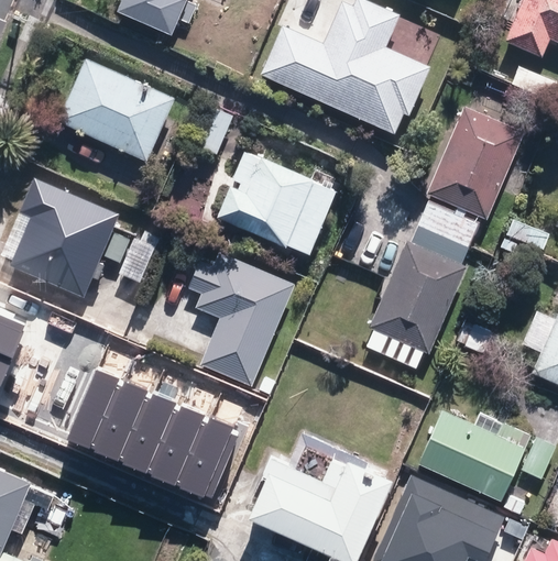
[(122,0),(118,12),(172,35),(187,0),(122,0)]
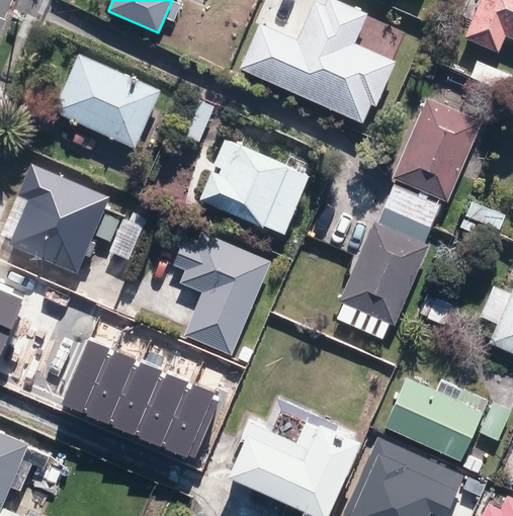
[(298,38),(259,21),(239,69),(365,121),(371,106),(376,108),(397,61),(355,44),(368,13),(337,0),(326,0),(324,6),(314,2),(298,38)]
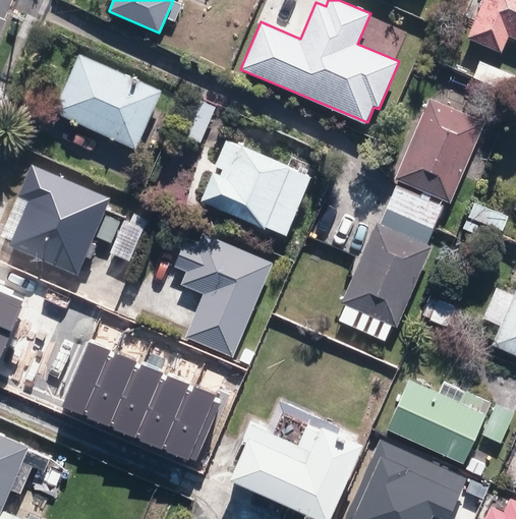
[(515,0),(483,0),(466,40),(503,55),(511,38),(515,39),(515,0)]
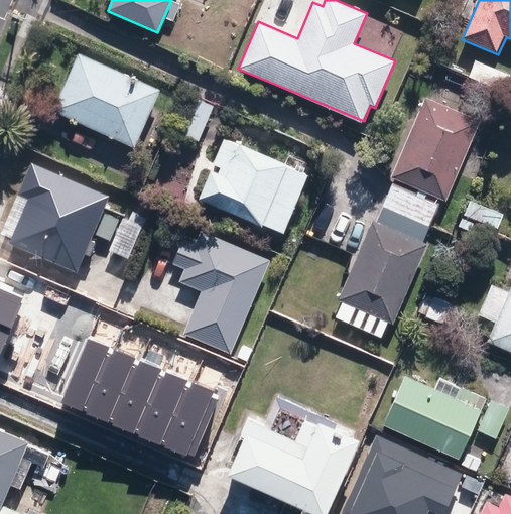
[(161,91),(79,53),(52,110),(136,147),(161,91)]
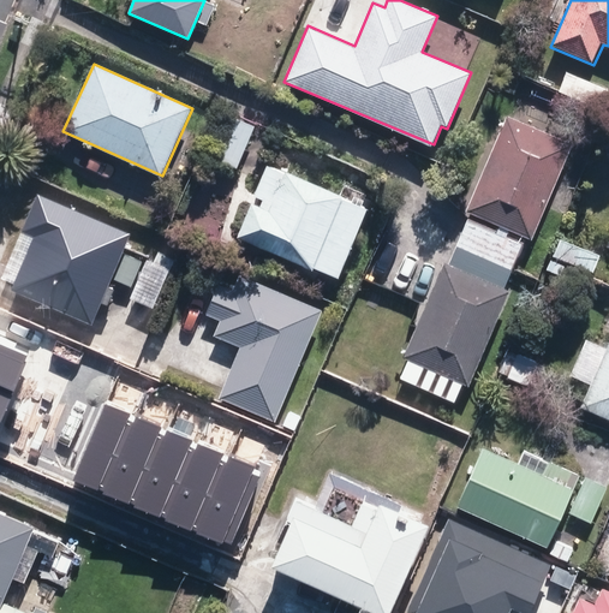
[(532,239),(568,148),(503,121),(466,213),(532,239)]
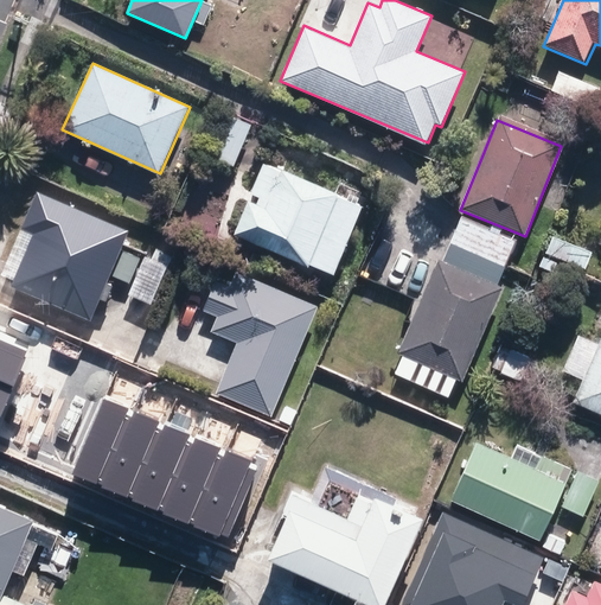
[(232,235),(334,275),(363,205),(262,164),(232,235)]
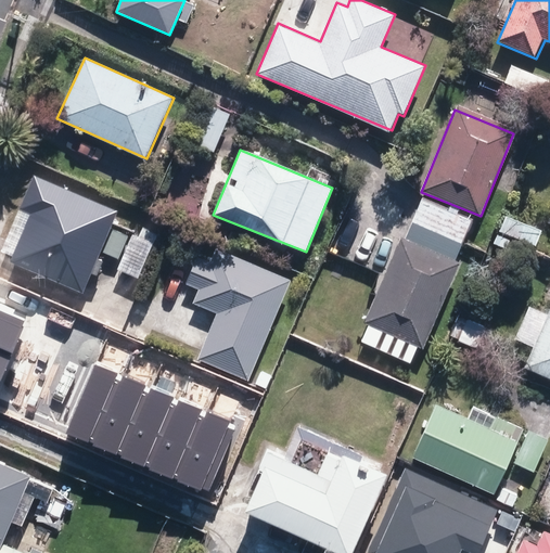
[(12,260),(84,293),(101,253),(117,260),(127,238),(111,231),(119,214),(35,176),(20,208),(33,215),(15,254),(12,260)]
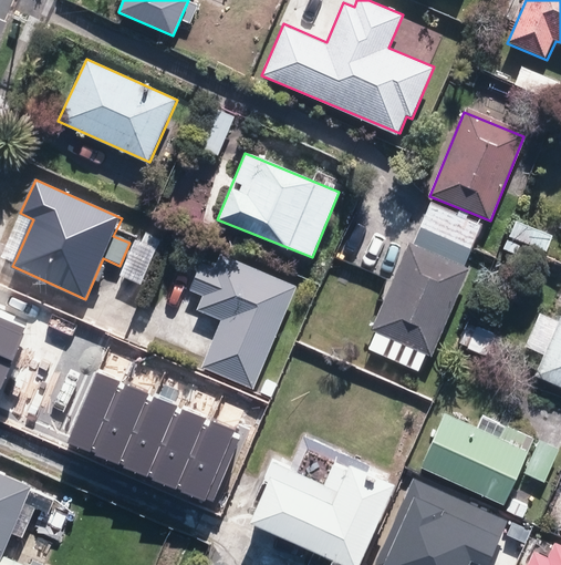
[(412,244),(411,244),(372,330),(430,357),(469,270),(463,268),(480,227),(429,205),(412,244)]
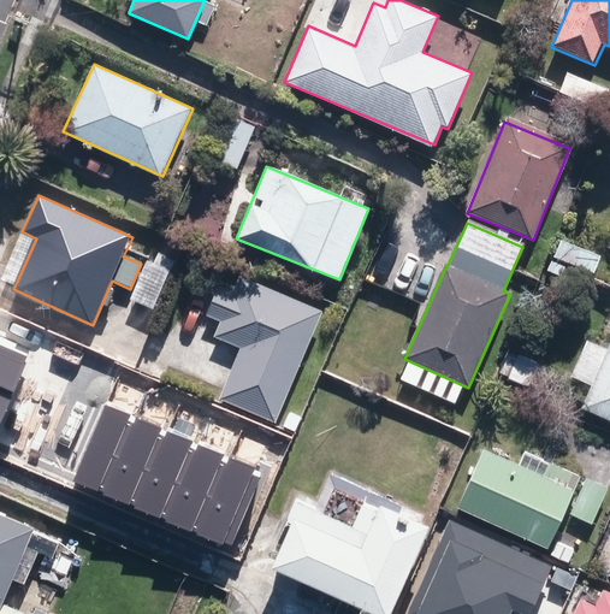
[(560,241),(550,259),(596,283),(605,265),(560,241)]
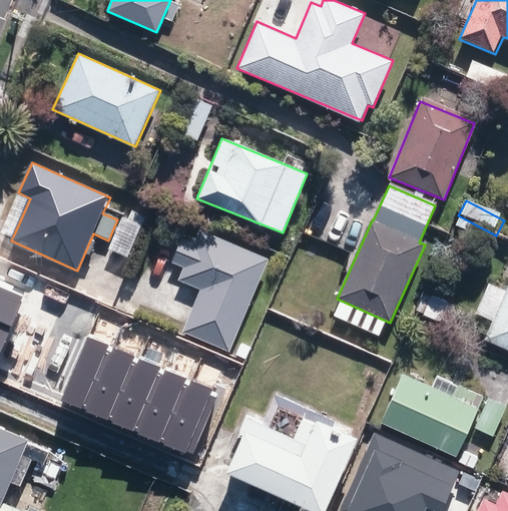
[(127,257),(145,217),(125,208),(108,248),(127,257)]
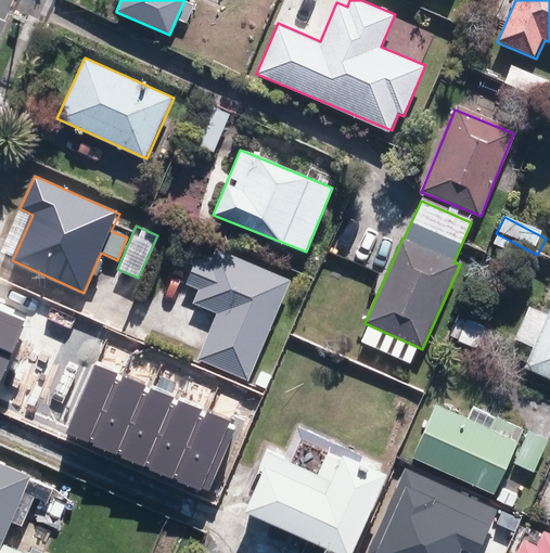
[(247,380),(291,281),(217,248),(210,265),(195,258),(184,285),(197,291),(191,306),(217,318),(199,359),(247,380)]
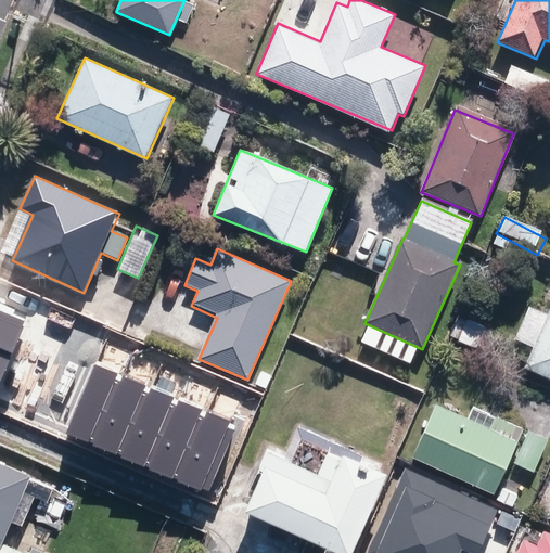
[(549,304),(531,296),(511,342),(532,350),(524,370),(549,380),(549,304)]
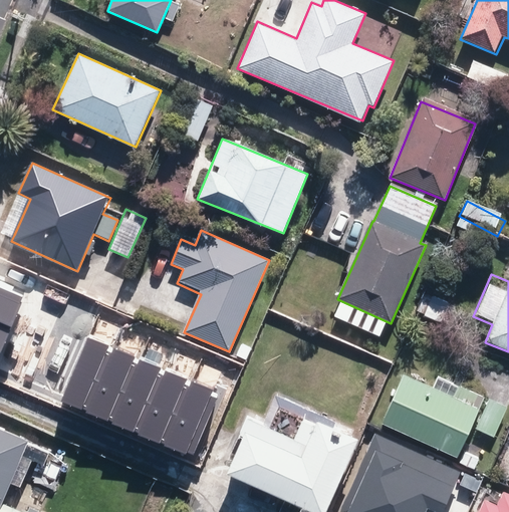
[(0,376),(31,389),(43,357),(54,362),(65,334),(71,318),(5,291),(0,303),(0,376)]
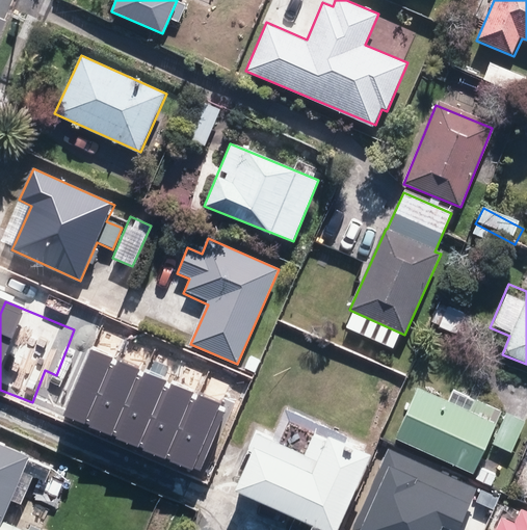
[(110,364),(104,381),(157,402),(149,424),(192,442),(220,370),(123,332),(110,364)]
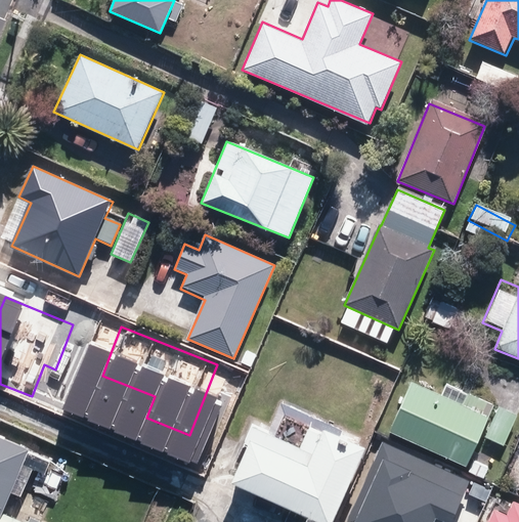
[(102,376),(109,358),(67,341),(55,370),(48,388),(91,405),(102,376)]
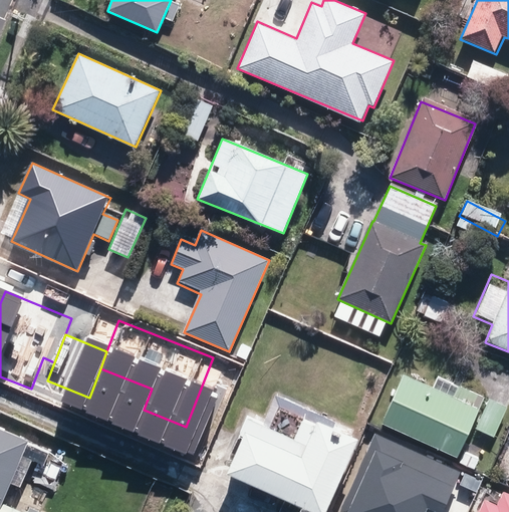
[(459,456),(485,396),(435,373),(429,388),(404,376),(383,423),(459,456)]
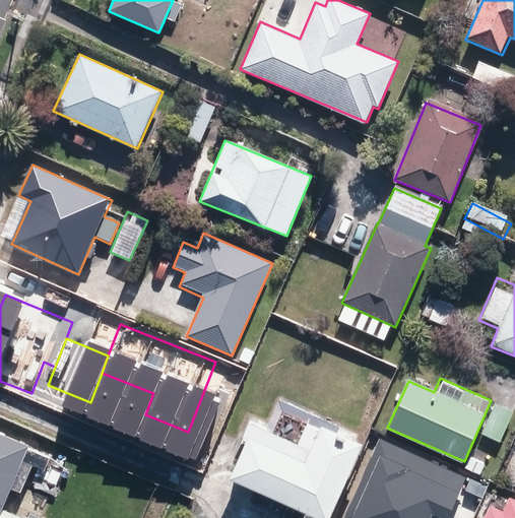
[(493,403),(479,434),(500,443),(513,412),(493,403)]
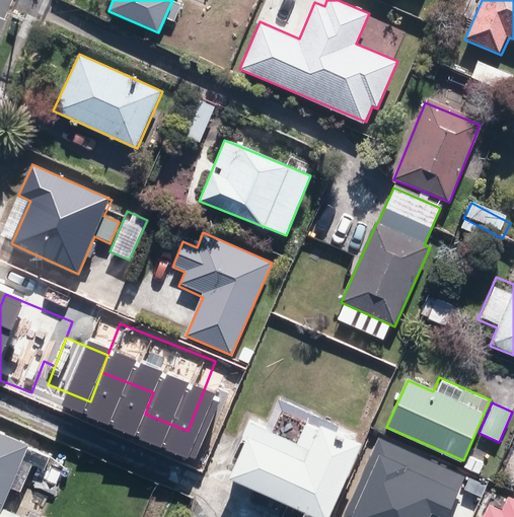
[(251,423),(229,475),(305,507),(301,516),(331,516),(363,439),(307,416),(296,442),(251,423)]
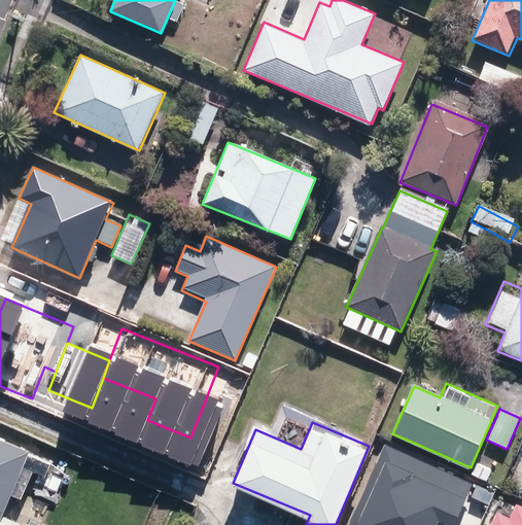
[(0,519),(31,451),(0,436),(0,519)]
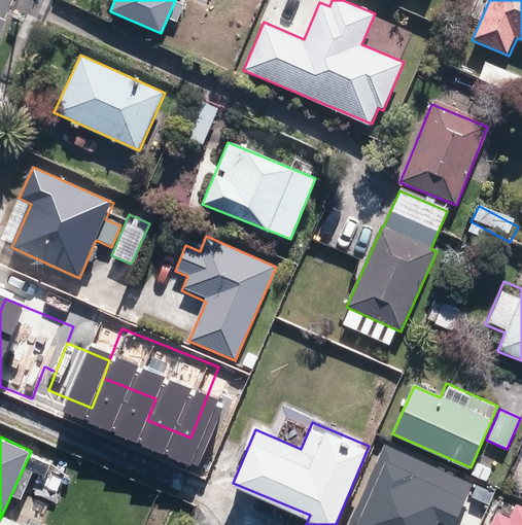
[(511,512),(499,506),(490,524),(521,524),(521,504),(515,502),(511,512)]
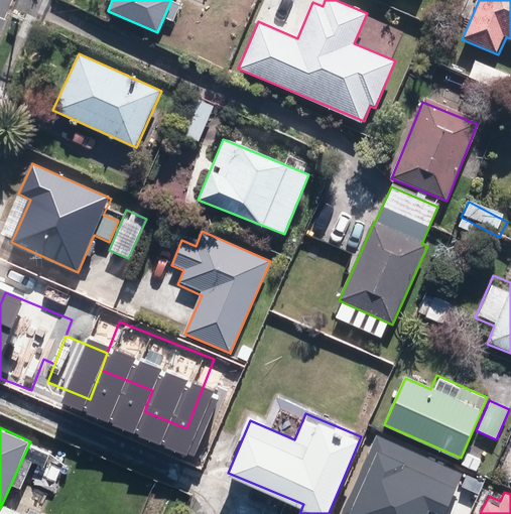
[(411,513),(380,498),(372,513),(411,513)]
